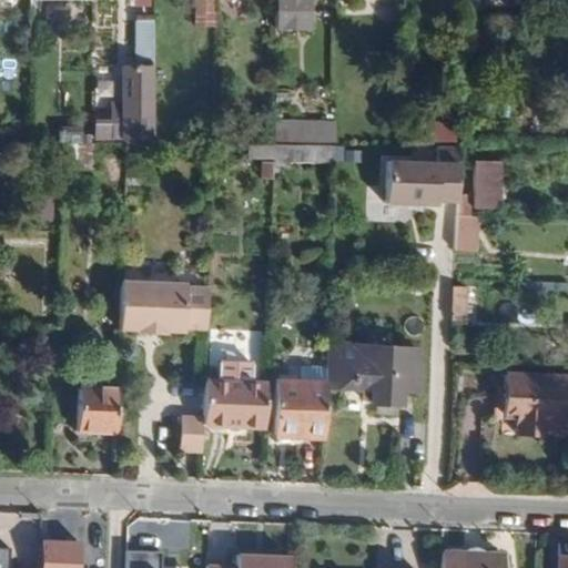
[(215,0),(196,0),(198,28),(215,29),(215,0)]
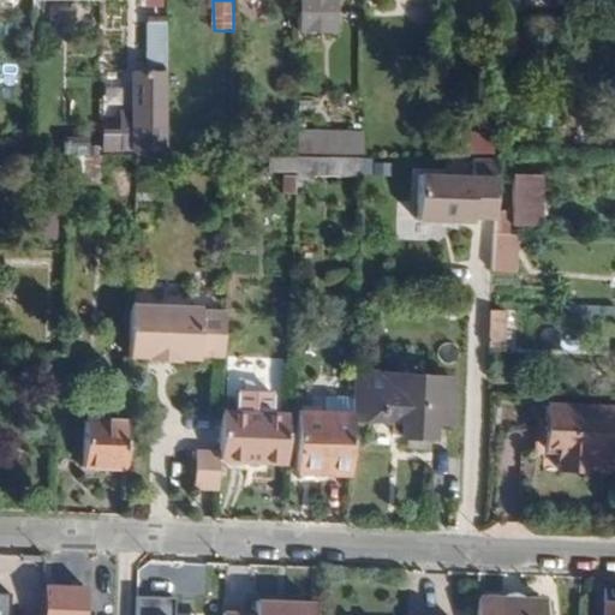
[(298,0),(298,17),(341,17),(340,0),(298,0)]
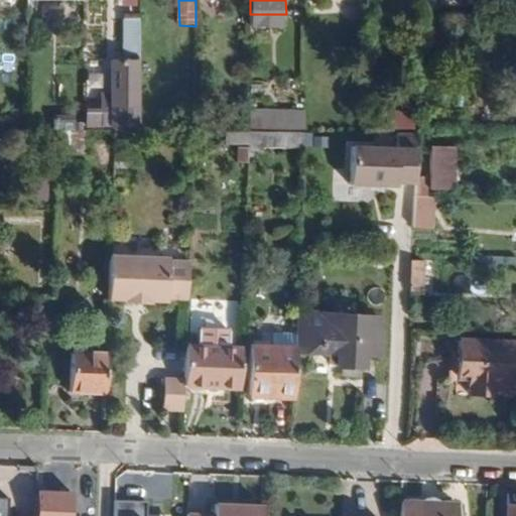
[(139,120),(139,21),(124,20),(122,20),(122,61),(112,60),(112,94),(101,94),(100,110),(87,110),(87,128),(139,128),(139,120)]
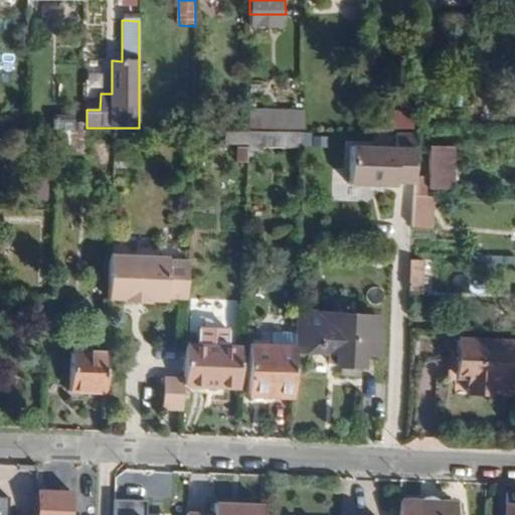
[(447,42),(447,32),(430,31),(430,42),(447,42)]
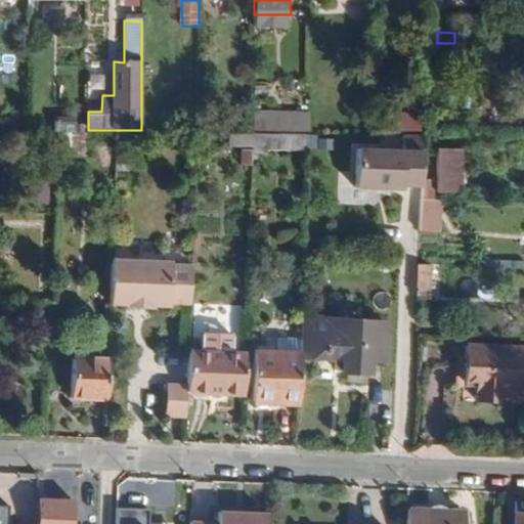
[(311,129),(311,112),(267,112),(267,129),(311,129)]
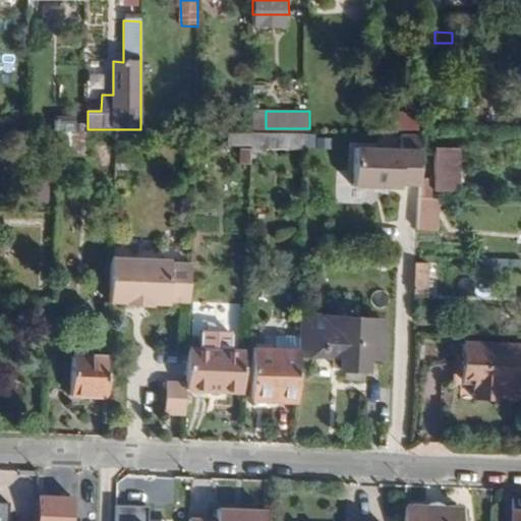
[(74,133),(75,117),(56,117),(56,132),(59,132),(62,132),(74,133)]
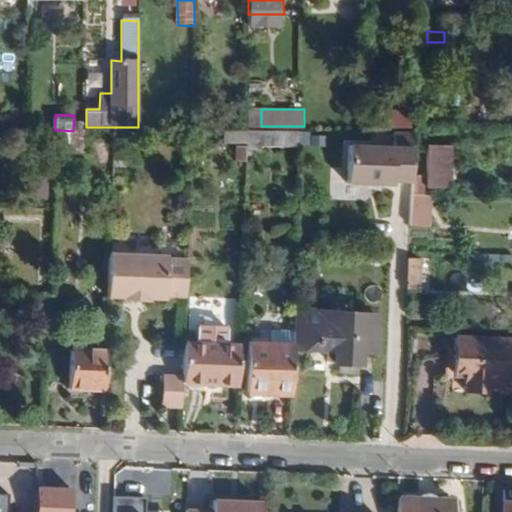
[(152,127),(152,119),(138,119),(138,127),(152,127)]
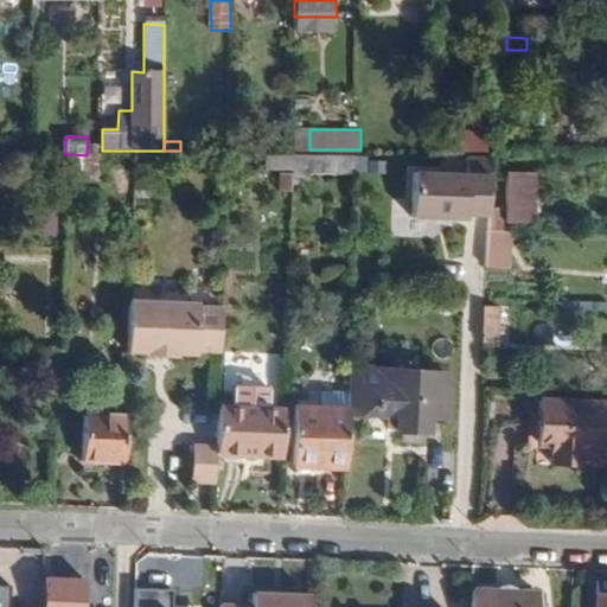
[(100,187),(101,155),(98,155),(87,155),(72,154),(71,186),(100,187)]
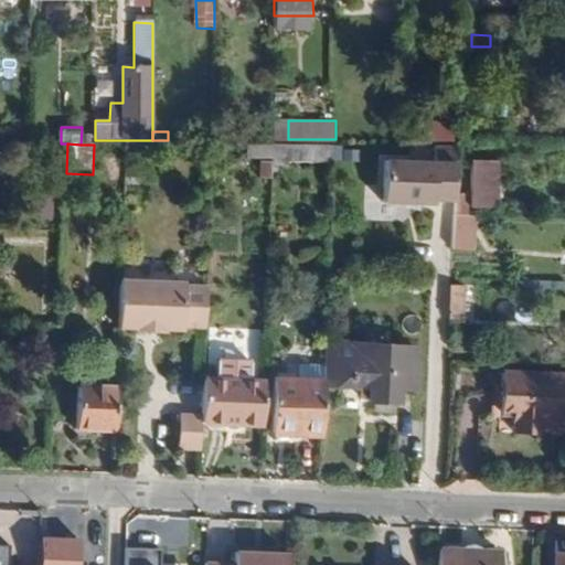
[(126,162),(126,145),(107,145),(107,153),(114,153),(113,162),(126,162)]
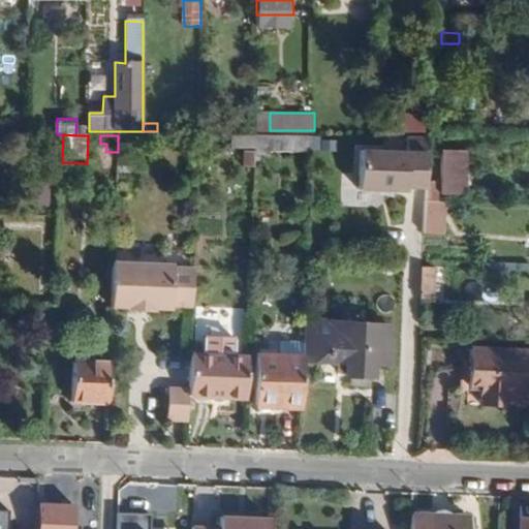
[(258,150),(258,136),(256,136),(231,136),(231,150),(258,150)]
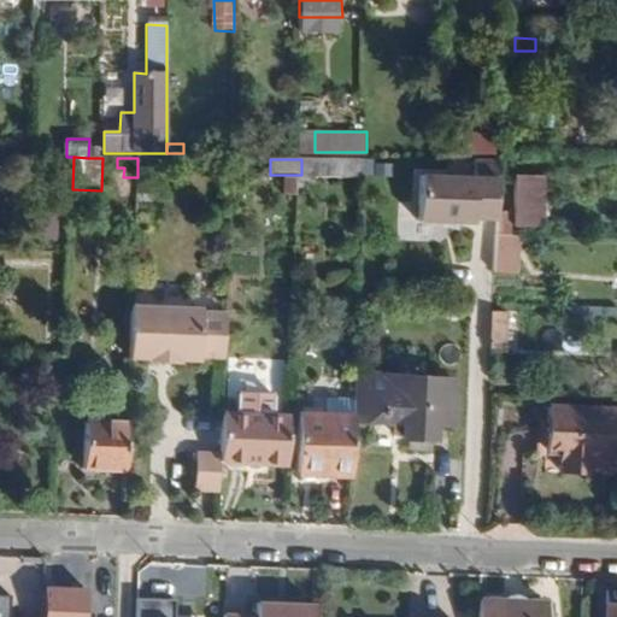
[(365,180),(365,160),(301,159),(301,175),(300,180),(365,180)]
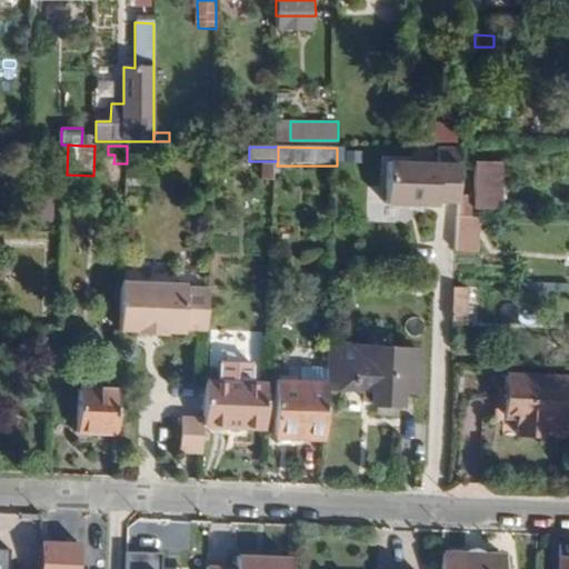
[(458,203),(460,148),(439,148),(438,165),(389,162),(387,203),(437,207),(438,202),(458,203)]
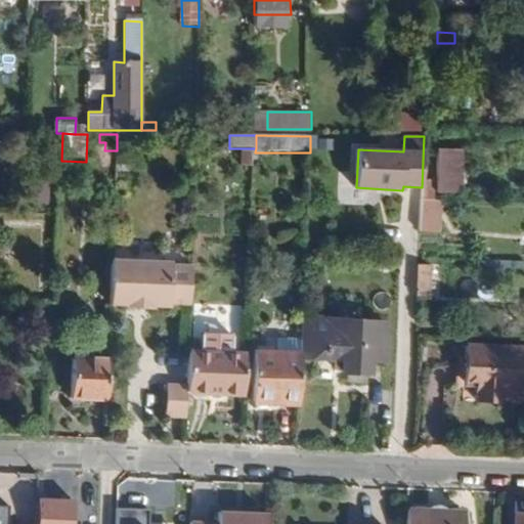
[(119,147),(118,158),(128,159),(130,148),(119,147)]
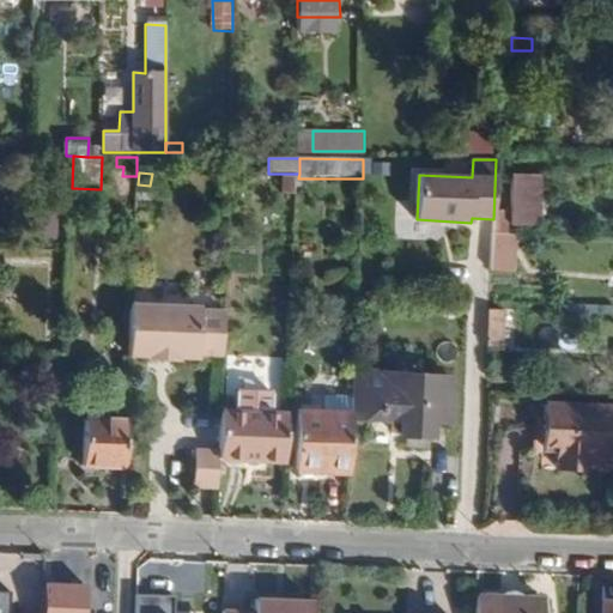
[(284,177),(283,194),(293,195),(295,177),(284,177)]
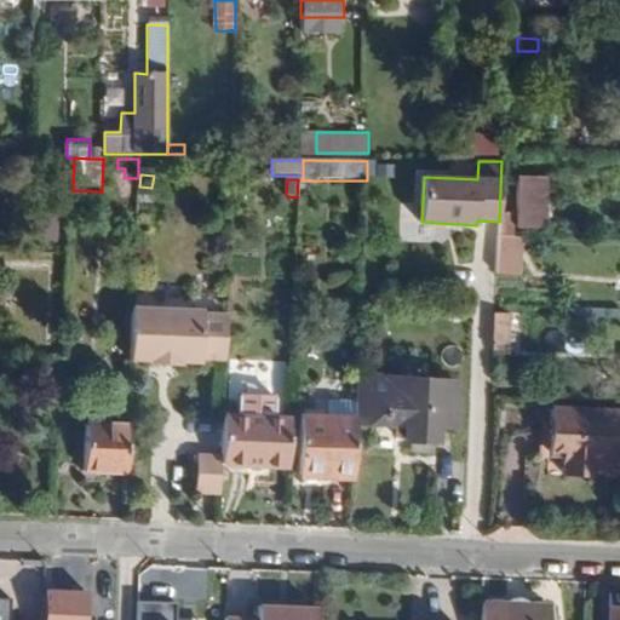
[(520,181),(518,224),(545,225),(546,182),(520,181)]
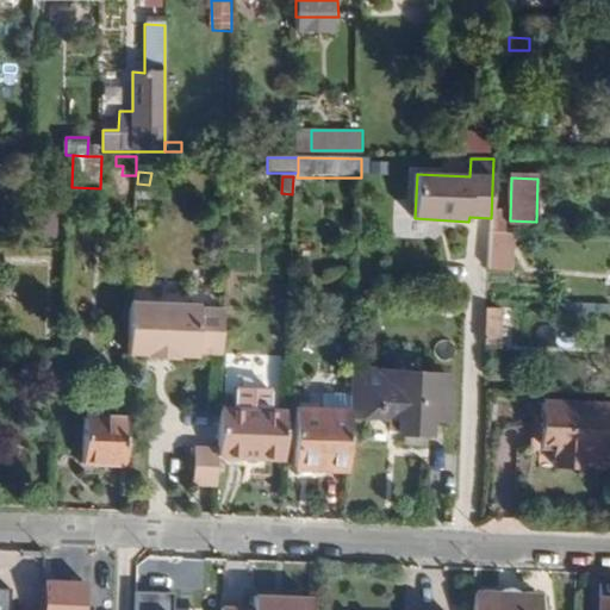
[(487,230),(485,269),(509,272),(512,231),(487,230)]
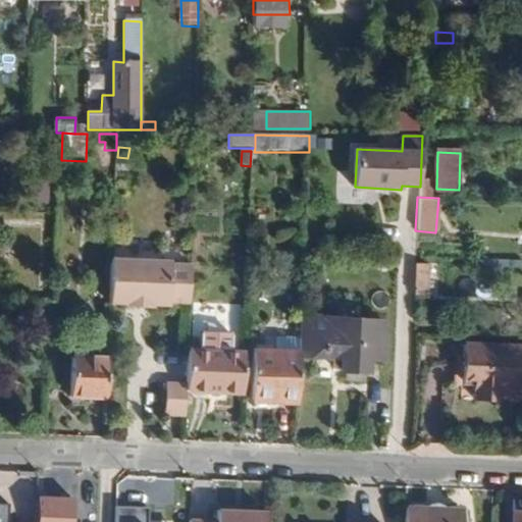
[(149,262),(149,244),(135,244),(135,261),(149,262)]
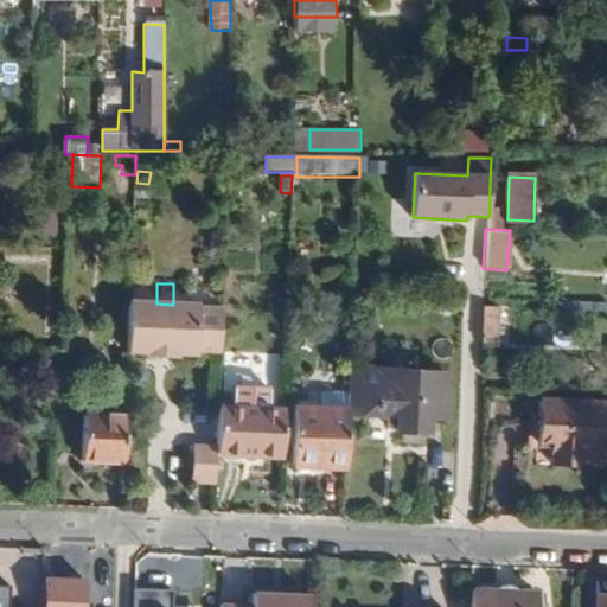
[(222,353),(223,311),(198,308),(198,306),(173,305),(157,304),(129,302),(127,353),(147,356),(147,357),(177,358),(178,357),(197,358),(198,351),(222,353)]
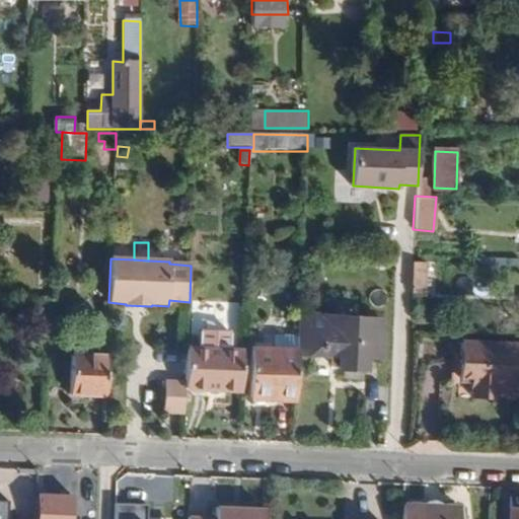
[(427,295),(429,264),(414,264),(413,295),(427,295)]
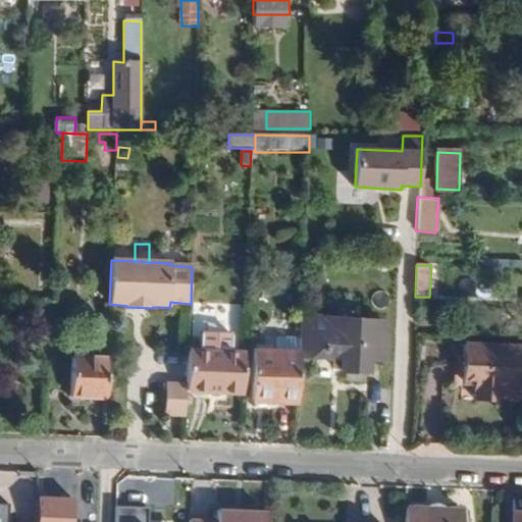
[(386,362),(388,337),(383,337),(384,322),(301,317),(300,340),(300,354),(300,358),(342,360),(341,371),(368,373),(369,361),(386,362)]
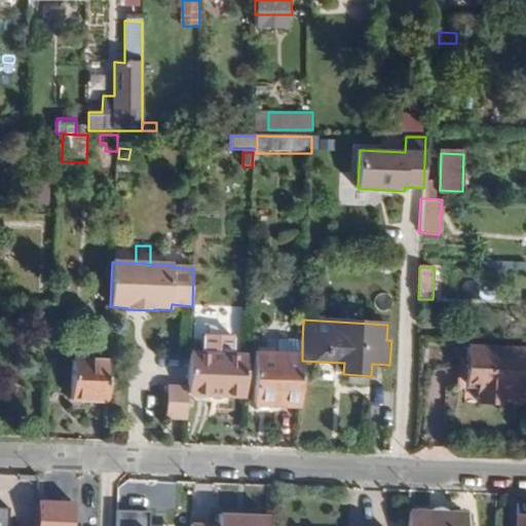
[(302,357),(302,342),(282,342),(282,355),(302,357)]
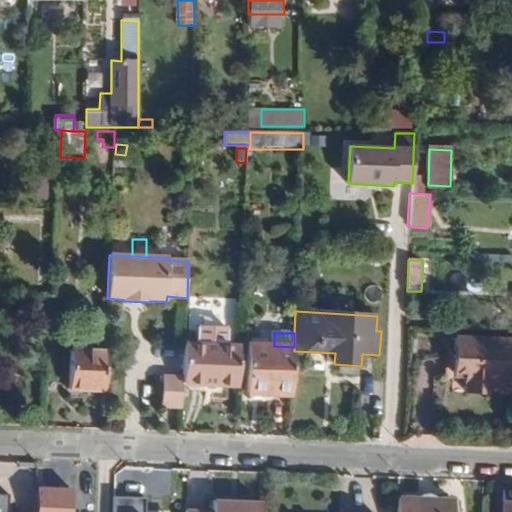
[(511,342),(456,340),(454,375),(467,377),(466,394),(490,395),(490,385),(511,385),(511,342)]
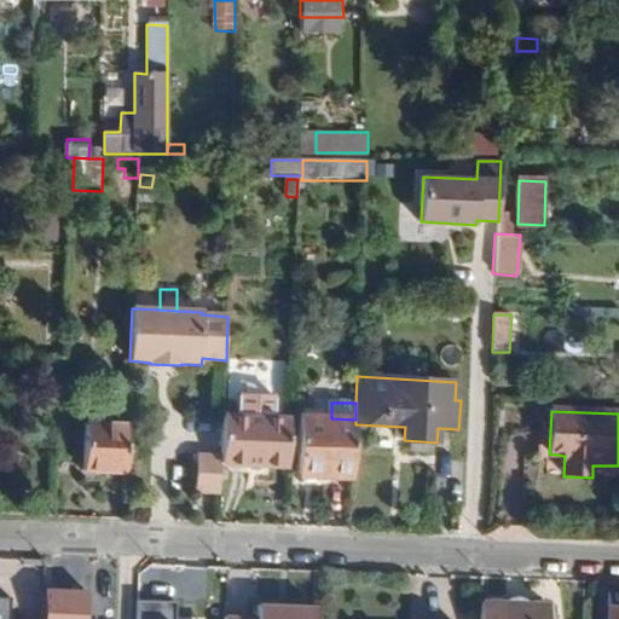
[(288,469),(290,420),(224,416),(221,458),(221,466),(288,469)]
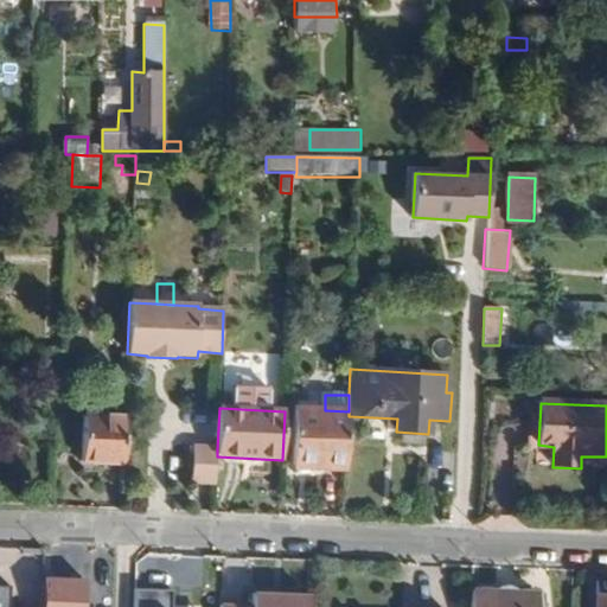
[(349,416),(349,411),(325,410),(295,409),(293,470),(346,472),(349,416)]
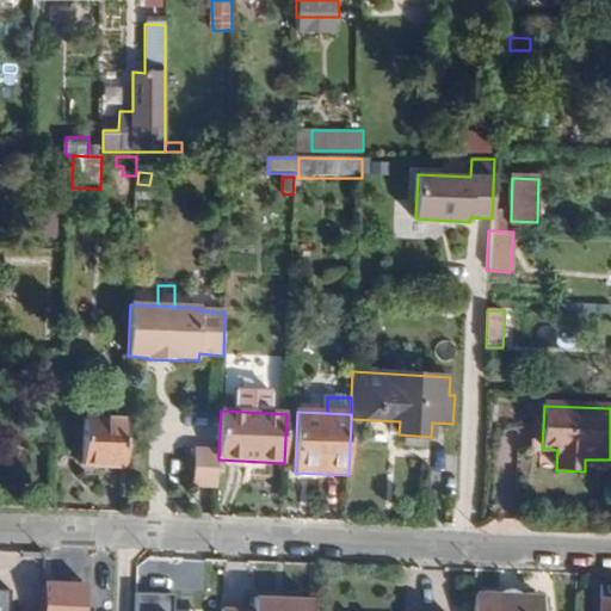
[(123,468),(125,421),(85,419),(84,464),(123,468)]
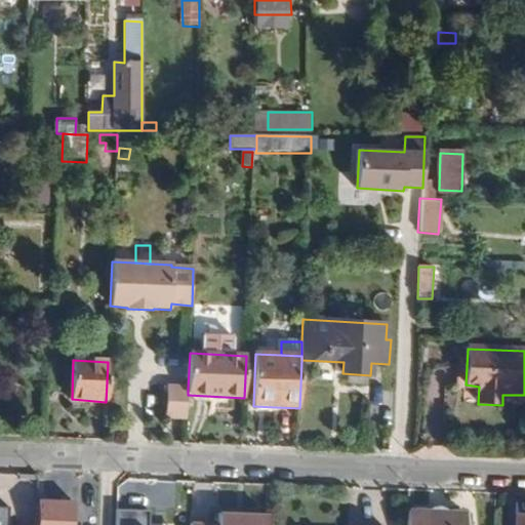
[(188,395),(188,389),(168,387),(167,419),(187,419),(188,395)]
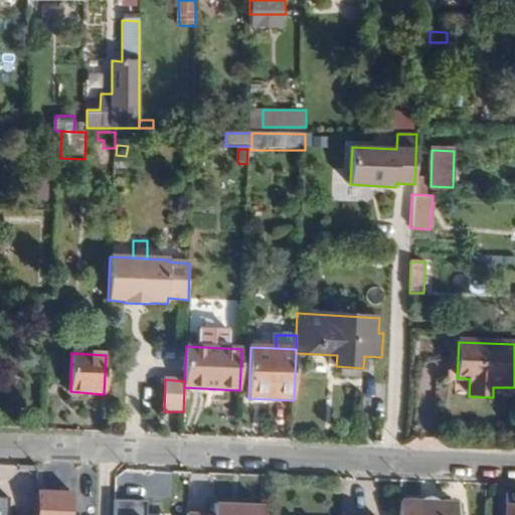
[(143,514),(144,501),(115,500),(114,514),(143,514)]
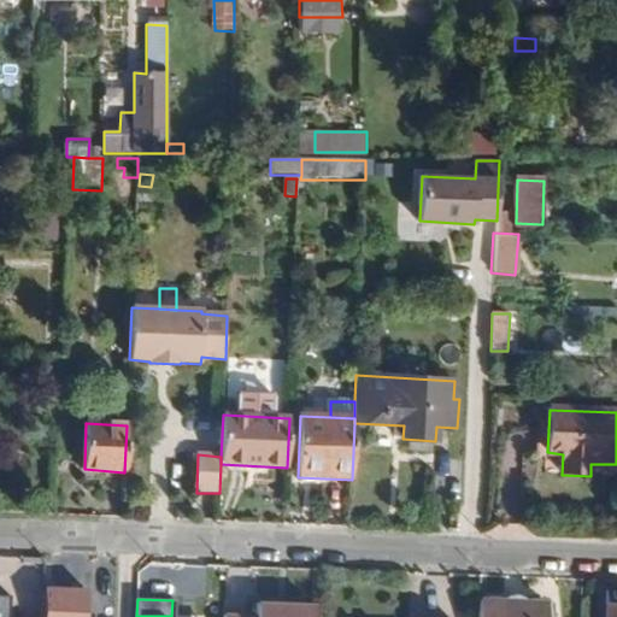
[(545,616),(545,604),(480,601),(479,616),(545,616)]
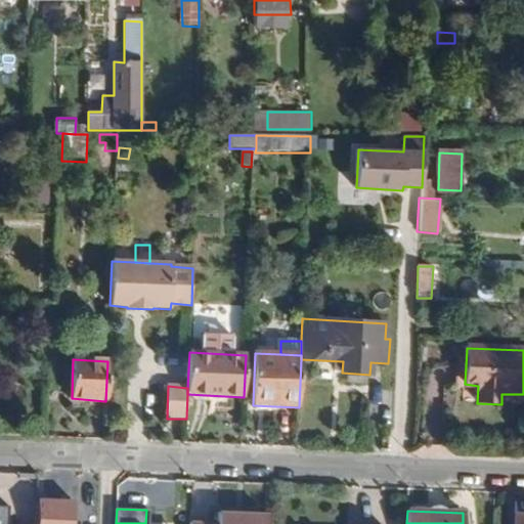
[(267,523),(268,513),(221,512),(220,522),(193,521),(192,523),(267,523)]
